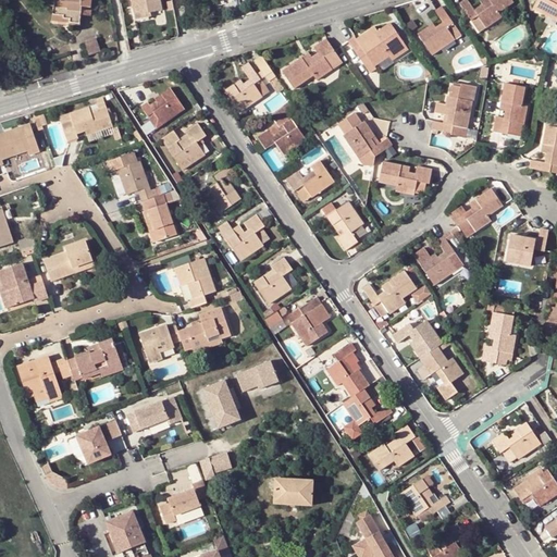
[(70,23),(78,24),(79,15),(81,7),(89,8),(89,0),(47,0),(48,2),(49,4),(51,7),(53,7),(53,14),(63,14),(62,17),(70,19),(70,23)]
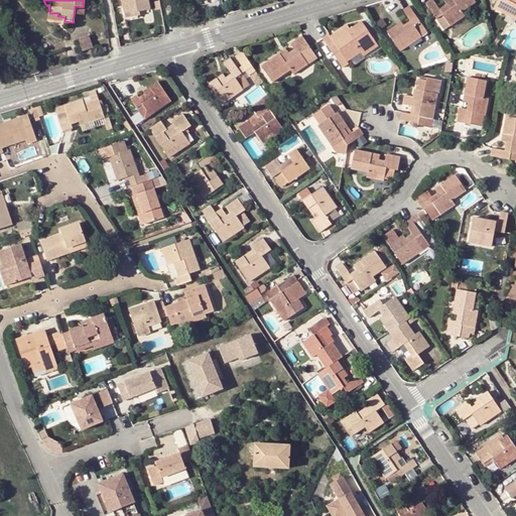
[(120,0),(123,10),(136,8),(137,11),(148,8),(146,0),(120,0)]
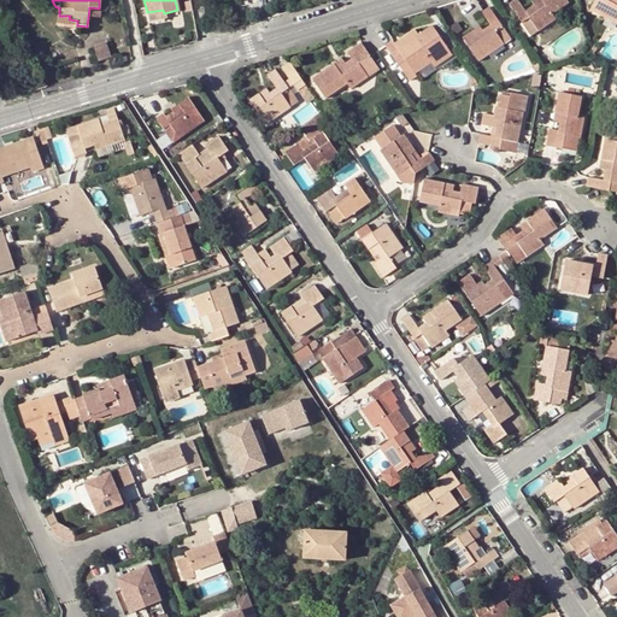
[(516,0),(515,0),(509,5),(522,24),(529,19),(538,33),(554,19),(552,15),(571,0),(540,0),(541,1),(526,13),(516,0)]
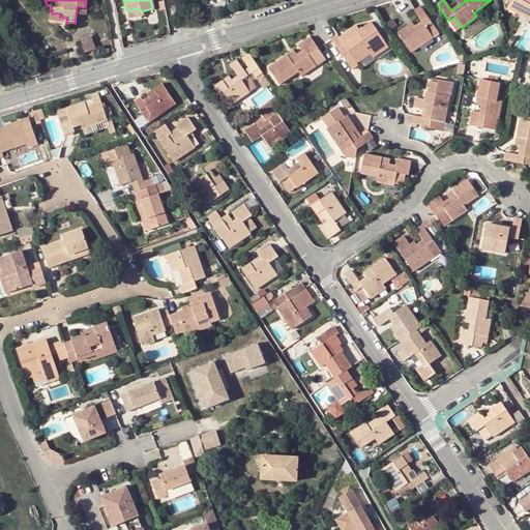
[(529,0),(510,0),(506,9),(529,21),(529,20),(529,0)]
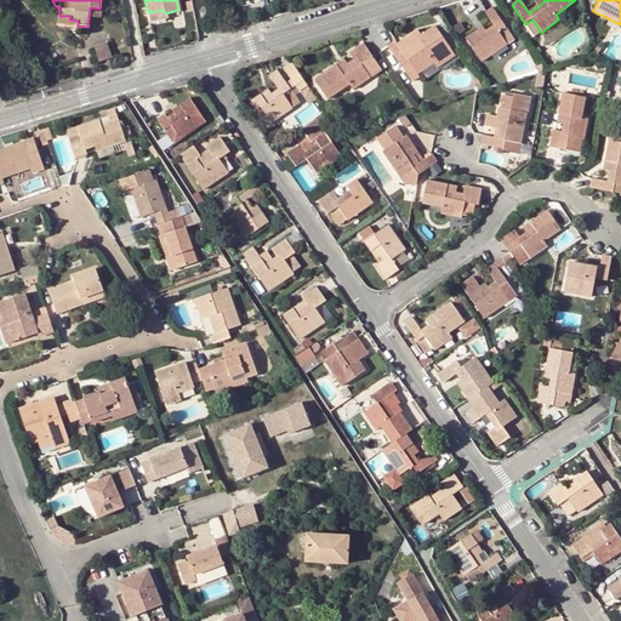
[(90,7),(89,17),(98,17),(100,9),(90,7)]
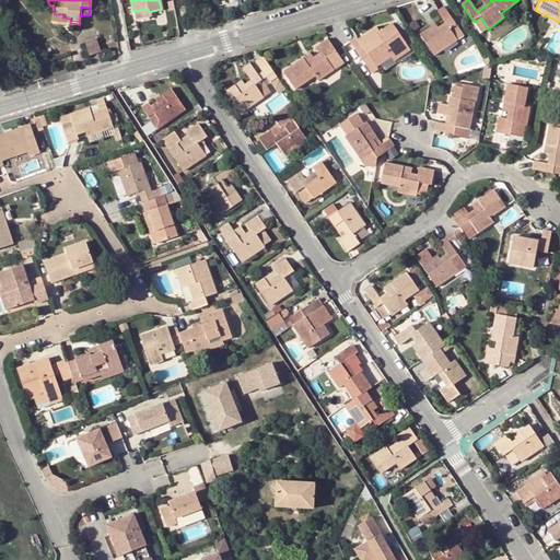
[(447,28),(455,24),(443,8),(436,12),(444,23),(438,27),(433,31),(430,27),(419,35),(434,57),(442,51),(456,42),(457,41),(447,28)]
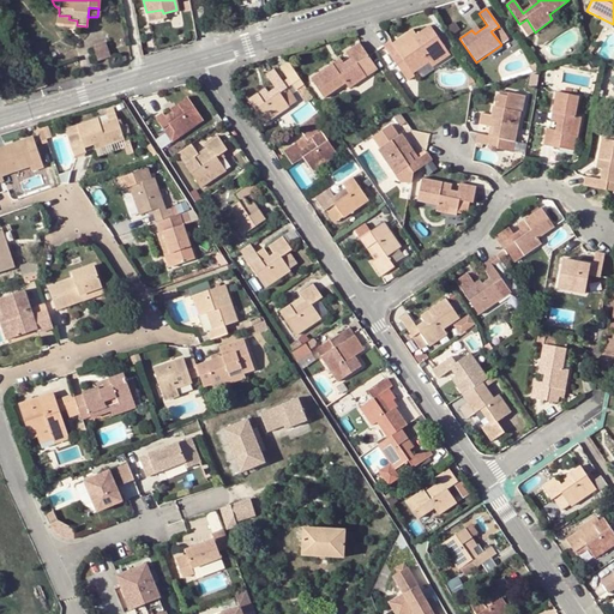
[(163,18),(163,13),(162,10),(146,12),(148,20),(163,18)]
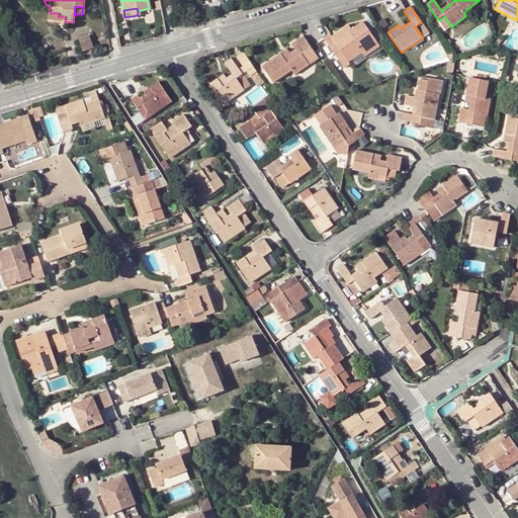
[(49,19),(65,21),(65,17),(58,16),(59,13),(50,13),(49,19)]
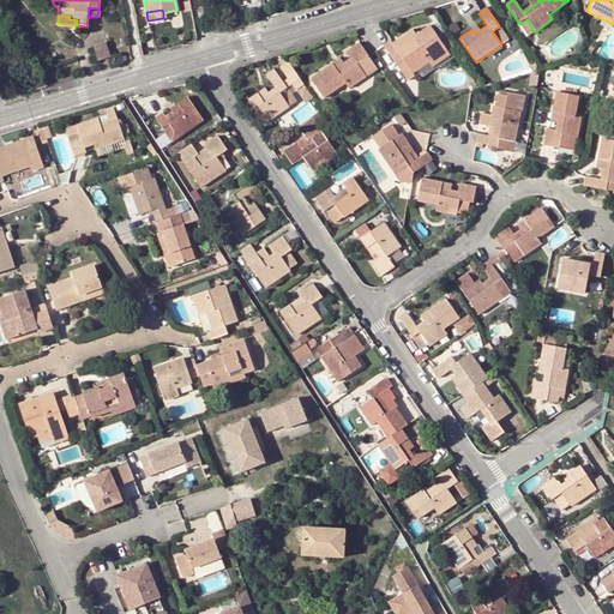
[(527,19),(519,24),(529,36),(535,32),(527,19)]
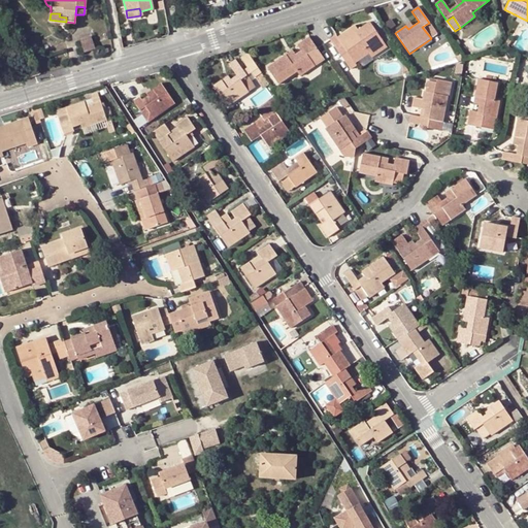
[(391,20),(385,24),(389,30),(395,26),(391,20)]
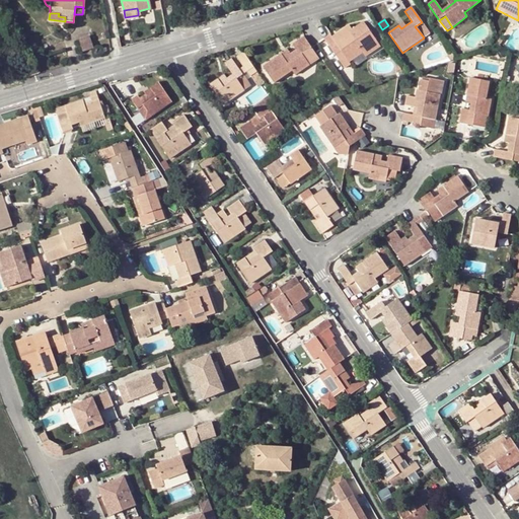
[(374,39),(363,22),(352,29),(349,26),(340,32),(343,38),(335,43),(331,38),(329,35),(323,40),(343,67),(349,63),(348,62),(363,53),(360,48),(374,39)]
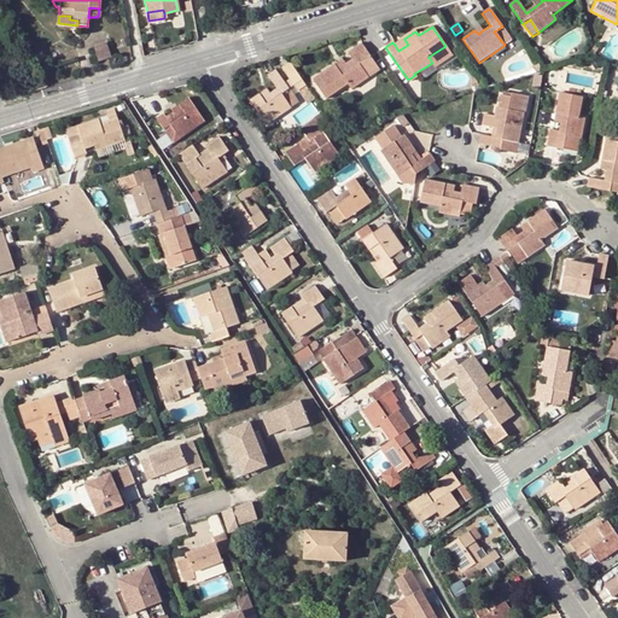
[(511,40),(502,27),(494,31),(505,45),(511,40)]
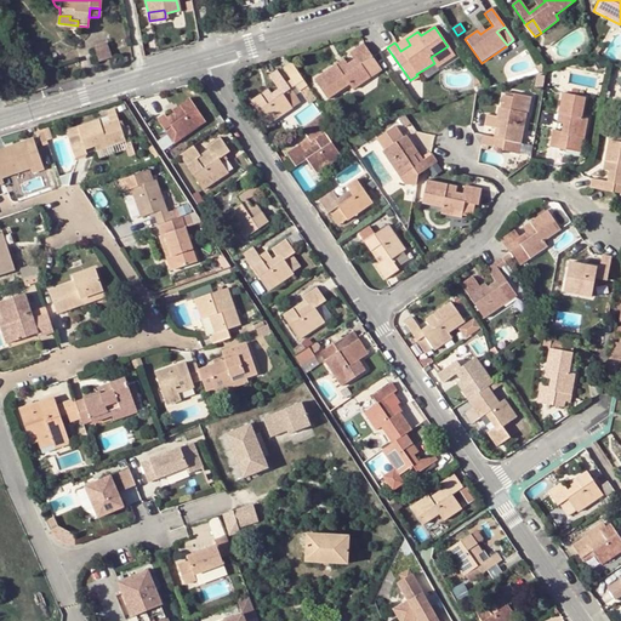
[(397,45),(400,51),(410,45),(406,39),(397,45)]
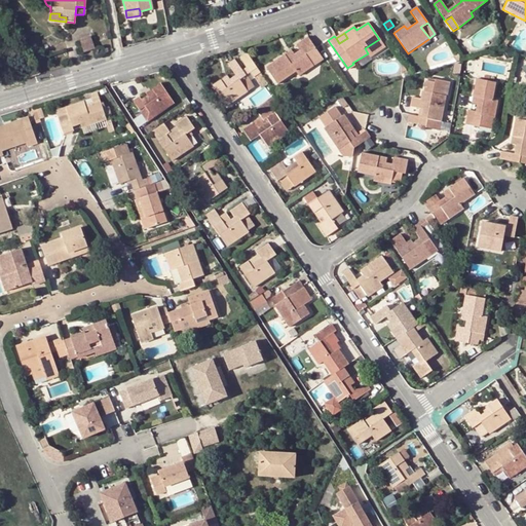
[(79,39),(84,52),(96,48),(90,35),(79,39)]
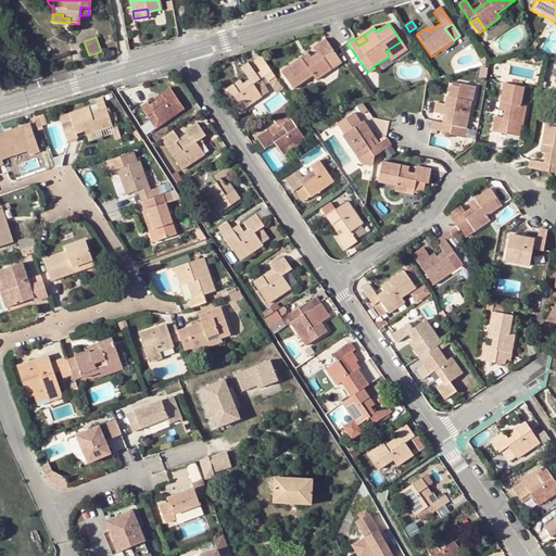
[(316,53),(310,58),(303,63),(300,59),(281,72),(292,89),(312,76),(315,80),(331,70),(323,58),(332,51),(325,39),(313,48),(316,53)]
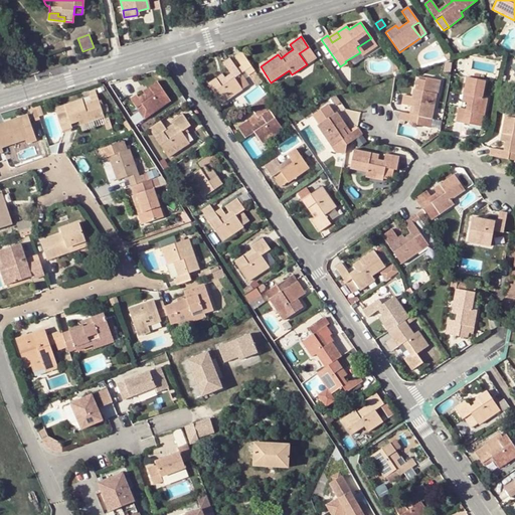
[(421,40),(419,38),(406,47),(409,49),(421,40)]
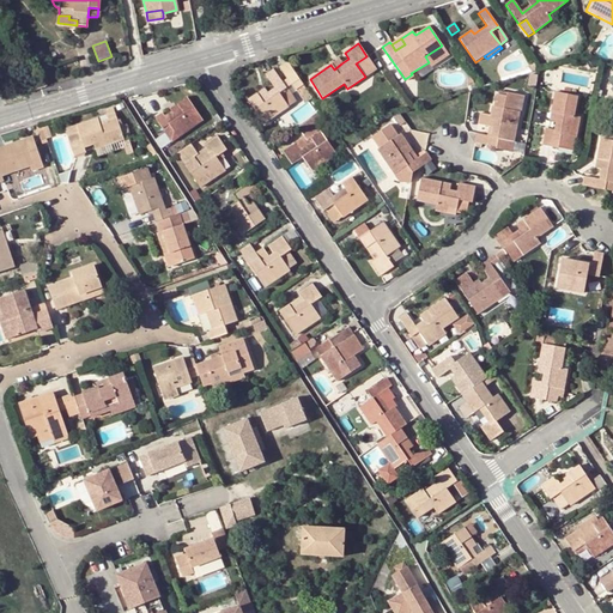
[(334,70),(341,64),(339,59),(331,65),(334,70)]
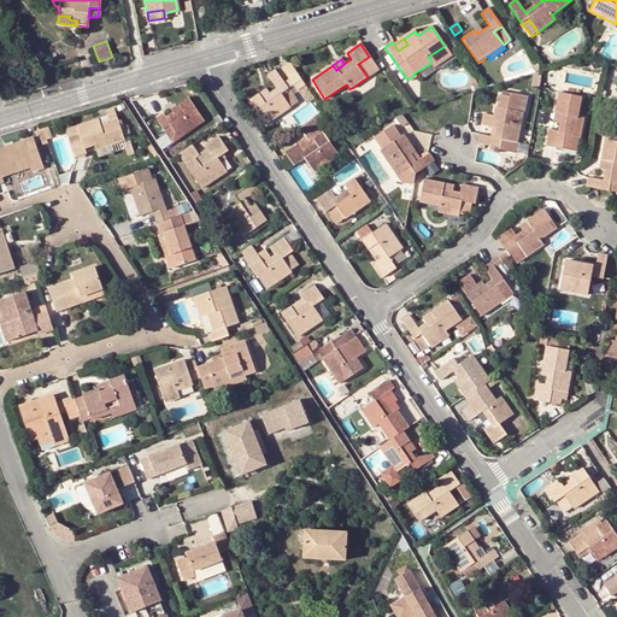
[(289,63),(281,68),(289,80),(293,84),(298,92),(299,90),(301,95),(309,90),(306,86),(289,63)]
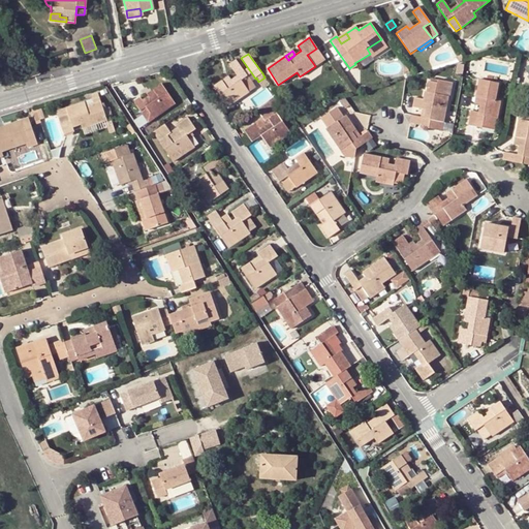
[(238,76),(230,81),(224,85),(221,82),(214,87),(227,107),(249,93),(241,81),(247,76),(246,75),(236,60),(228,64),(238,76)]
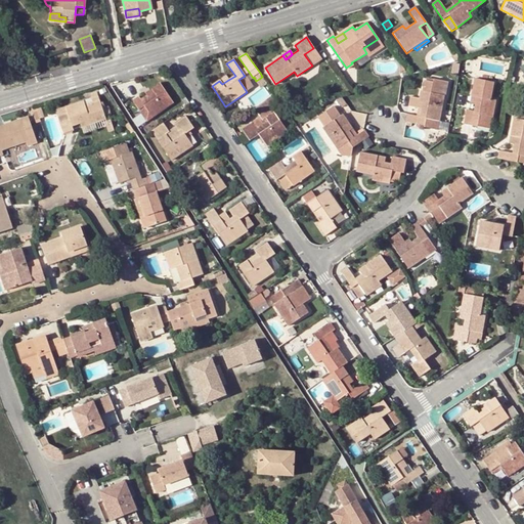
[(31,77),(29,71),(20,74),(23,80),(31,77)]
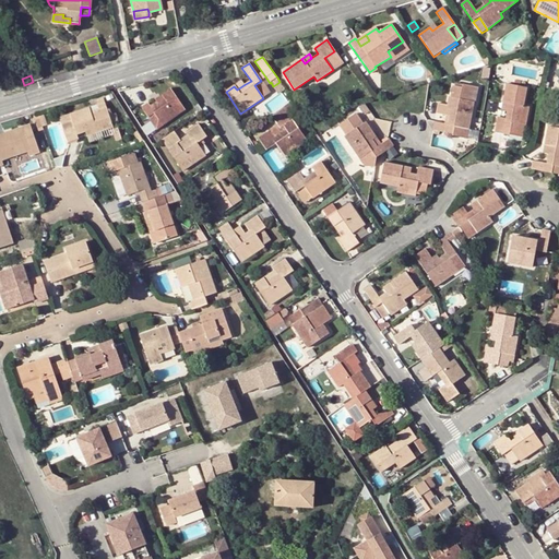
[(270,93),(261,81),(254,85),(263,98),(270,93)]
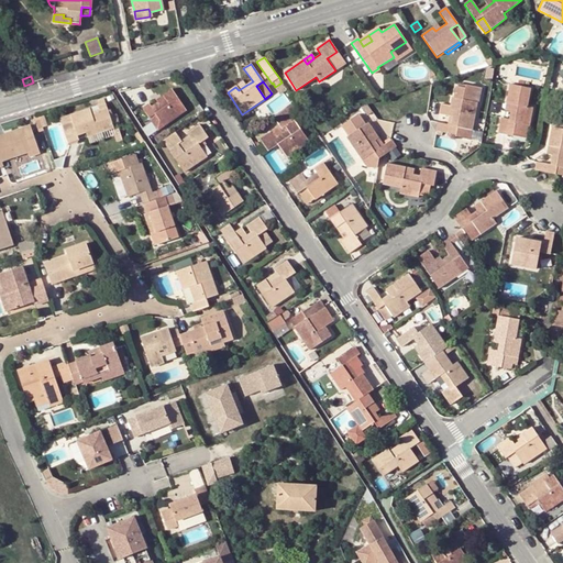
[(510,85),(506,105),(512,106),(511,112),(509,120),(501,118),(498,133),(512,136),(526,140),(528,127),(529,127),(532,109),(527,107),(530,89),(525,88),(525,84),(518,81),(518,87),(510,85)]
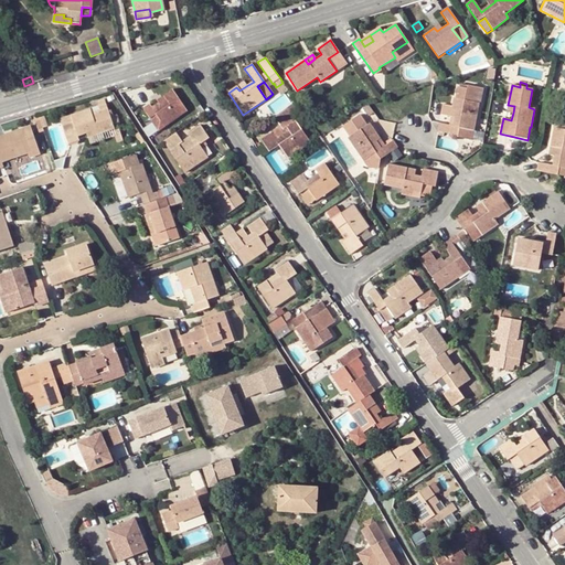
[(288,91),(283,83),(276,87),(281,95),(288,91)]
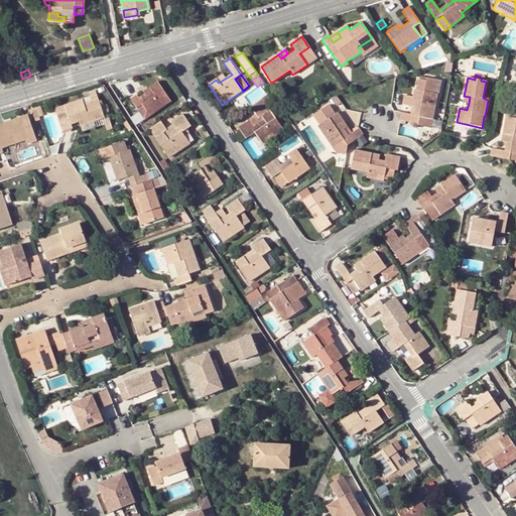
[(401,112),(399,120),(418,124),(419,117),(432,120),(437,94),(439,95),(441,81),(427,78),(427,81),(418,79),(416,89),(414,90),(412,97),(404,95),(402,104),(412,106),(415,107),(414,115),(410,114),(401,112)]
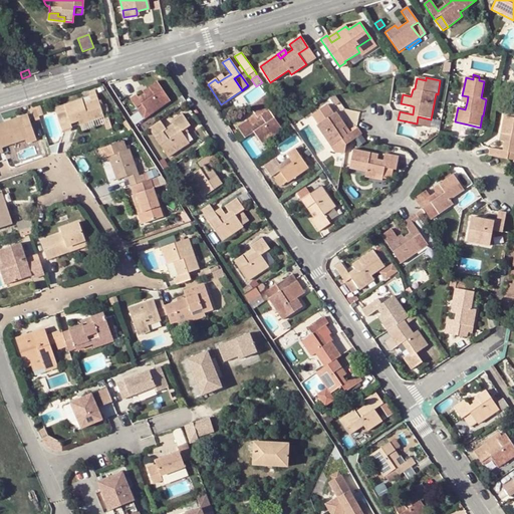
[(157,81),(149,87),(151,90),(145,94),(139,98),(131,88),(124,92),(144,119),(171,101),(157,81)]
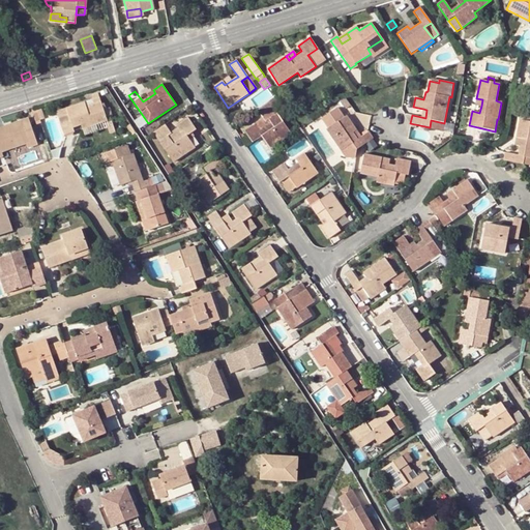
[(71,127),(80,124),(90,121),(91,125),(108,120),(98,92),(90,95),(92,100),(57,112),(64,135),(74,131),(71,127)]
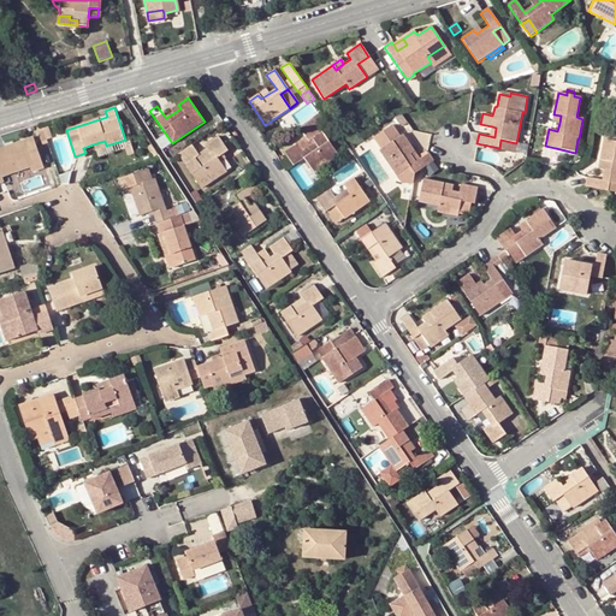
[(327,119),(323,112),(300,129),(306,137),(284,153),(292,165),(304,159),(313,172),(338,155),(318,126),(327,119)]
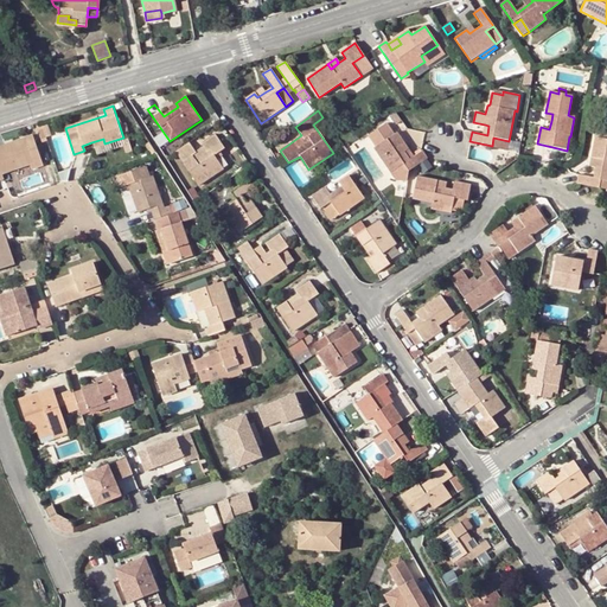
[(395,112),(388,114),(395,125),(400,121),(395,112)]
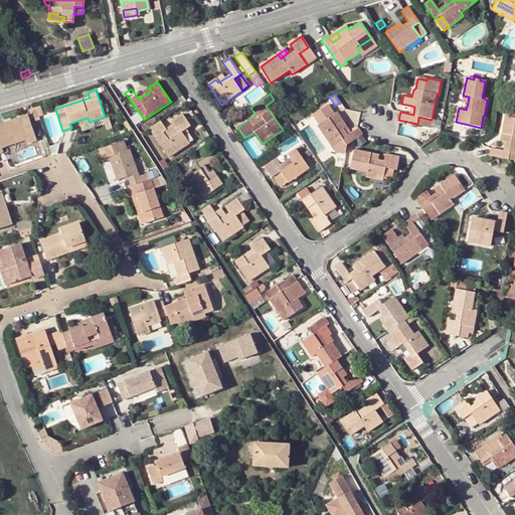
[(317,126),(330,147),(341,140),(346,145),(362,135),(357,128),(351,133),(346,135),(339,124),(343,121),(337,113),(334,114),(328,104),(312,115),(318,125),(317,126)]
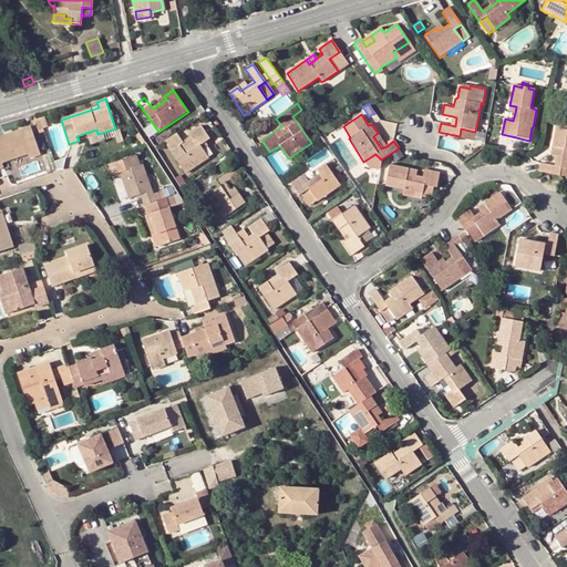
[(188,134),(189,136),(192,142),(182,150),(179,145),(183,143),(182,142),(176,133),(163,143),(184,173),(217,151),(209,140),(209,138),(200,126),(188,134)]
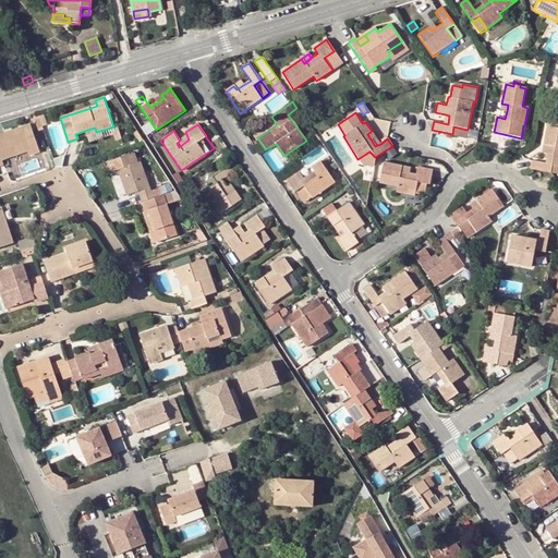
[(453,126),(452,134),(452,135),(466,137),(468,130),(453,126)]
